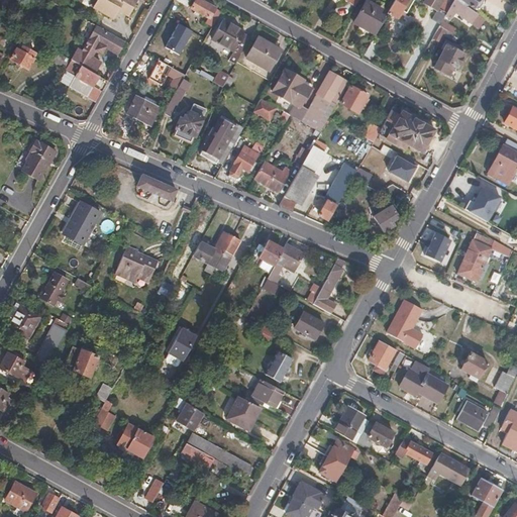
[(8,10),(13,0),(5,0),(2,7),(8,10)]
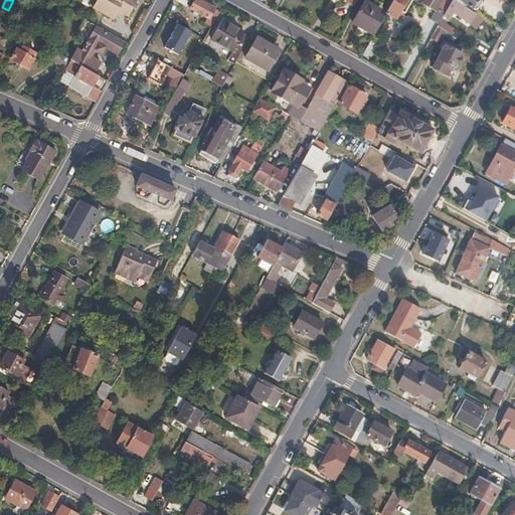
[(97,0),(94,5),(115,17),(119,9),(110,4),(104,1),(103,0),(97,0)]
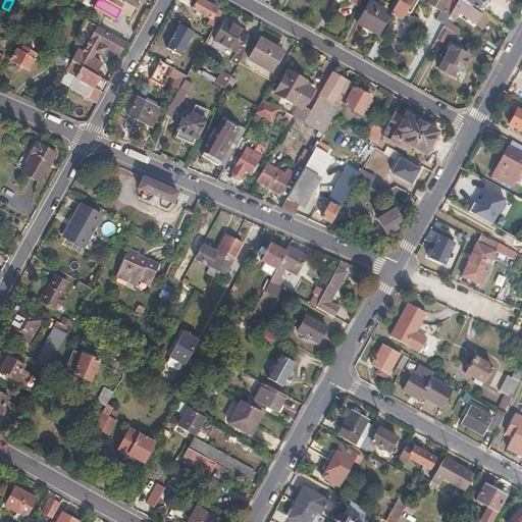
[(134,5),(136,0),(104,0),(105,1),(111,4),(120,9),(131,15),(136,6),(134,5)]
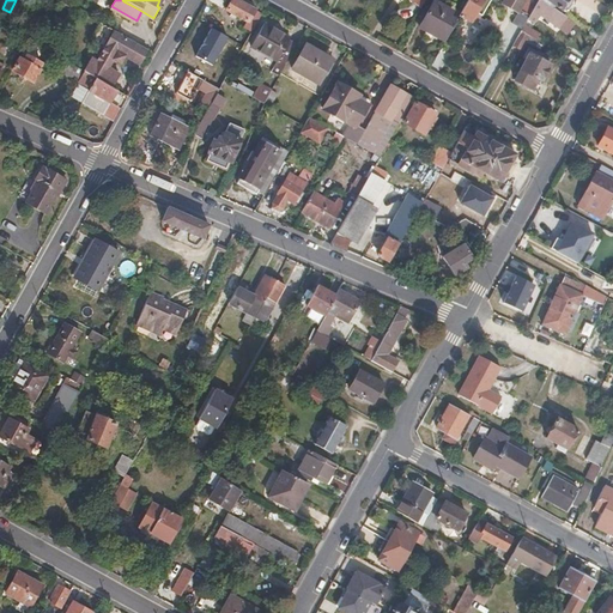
[(250,7),(237,0),(228,0),(224,8),(244,19),(253,24),(258,16),(254,14),(249,11),(250,7)]
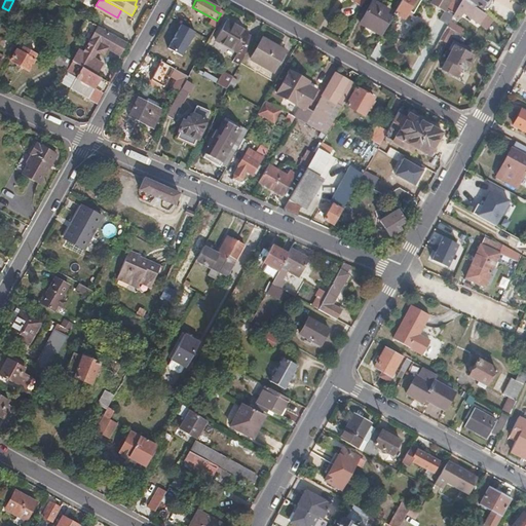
[(382,34),(392,15),(386,12),(388,7),(375,0),(373,0),(361,22),(382,34)]
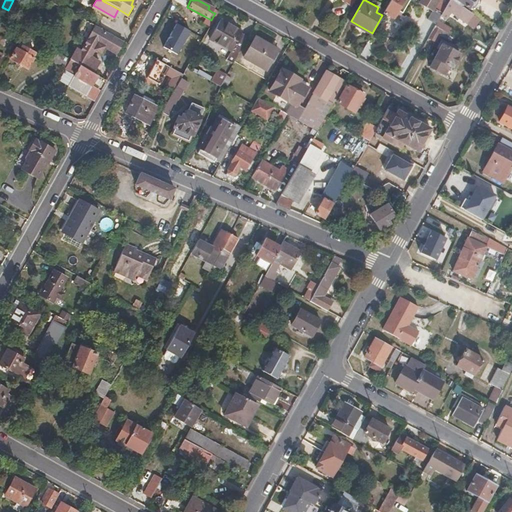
[(391,0),(384,13),(395,20),(401,11),(403,12),(410,0),(419,0),(419,2),(433,11),(439,0),(391,0)]
